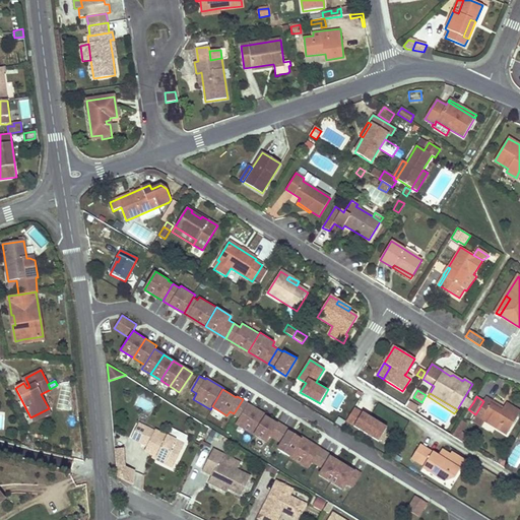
[(507,435),(519,412),(506,404),(503,408),(502,411),(491,405),(493,402),(485,397),(483,401),(475,414),(475,415),(483,420),(507,435)]
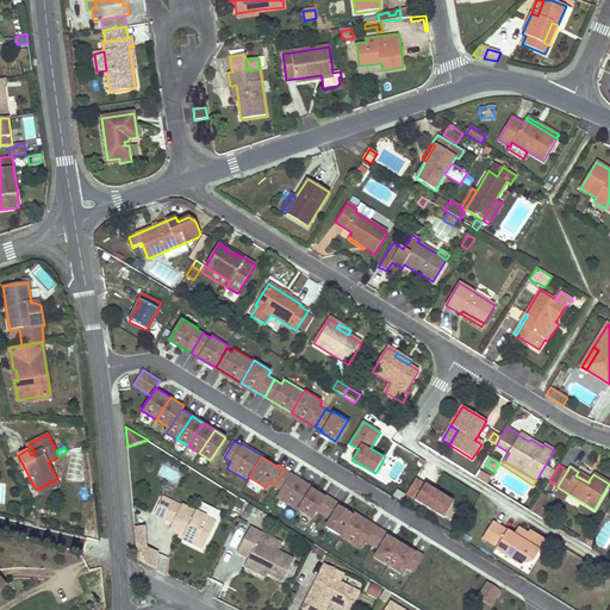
[(291,473),(285,468),(274,485),(280,489),(277,497),(297,509),(310,486),(311,484),(291,473)]
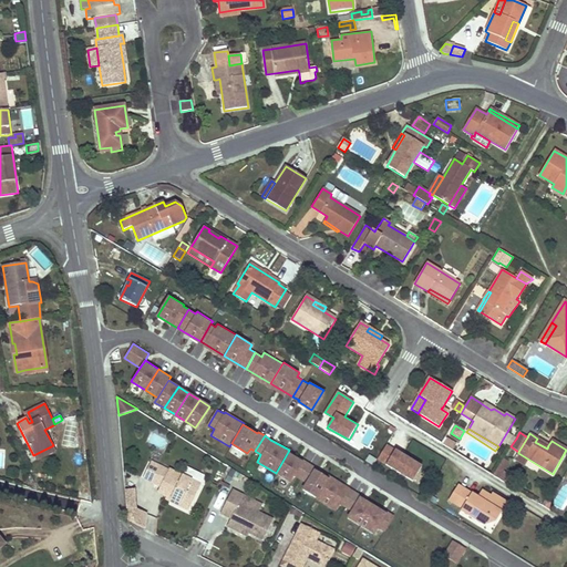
[(453,451),(456,444),(446,439),(443,444),(453,451)]
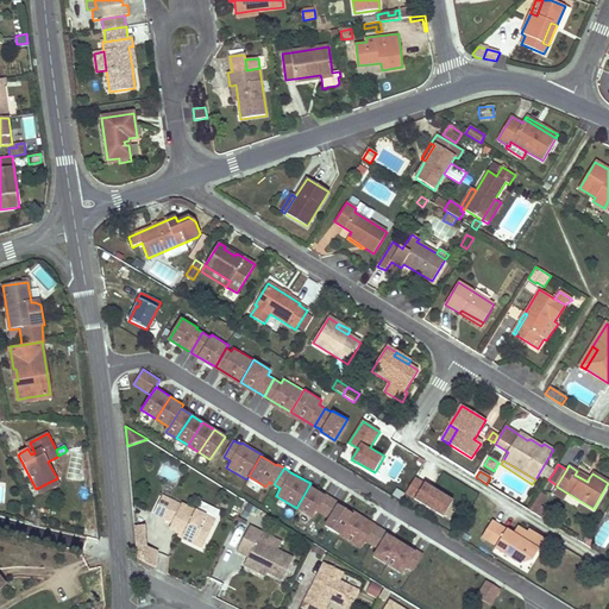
[(589,478),(577,471),(575,475),(588,482),(589,478)]
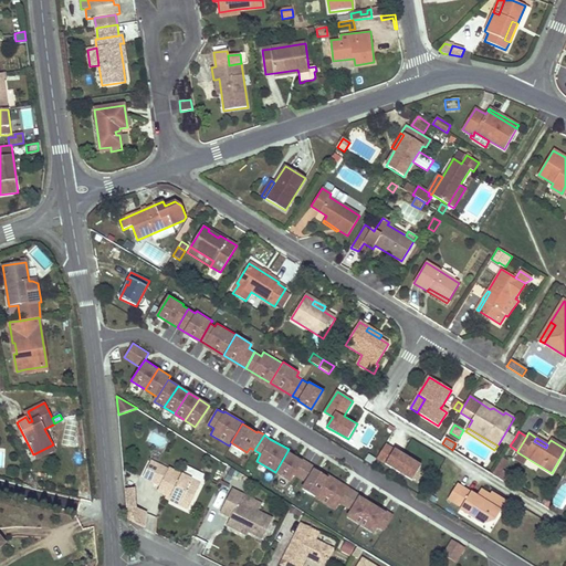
[(37,460),(55,450),(53,444),(33,454),(37,460)]
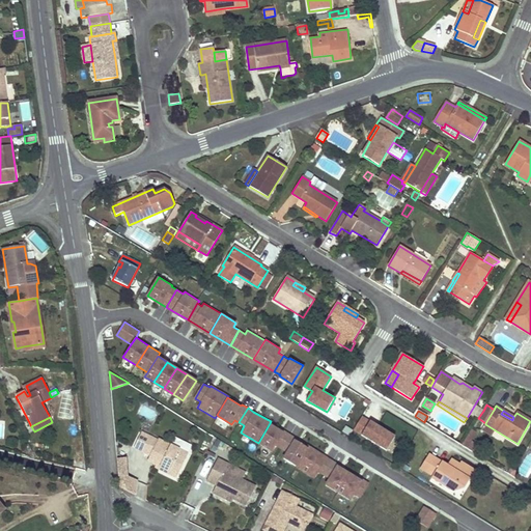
[(363,417),(354,430),(386,451),(396,436),(370,419),(369,421),(363,417)]
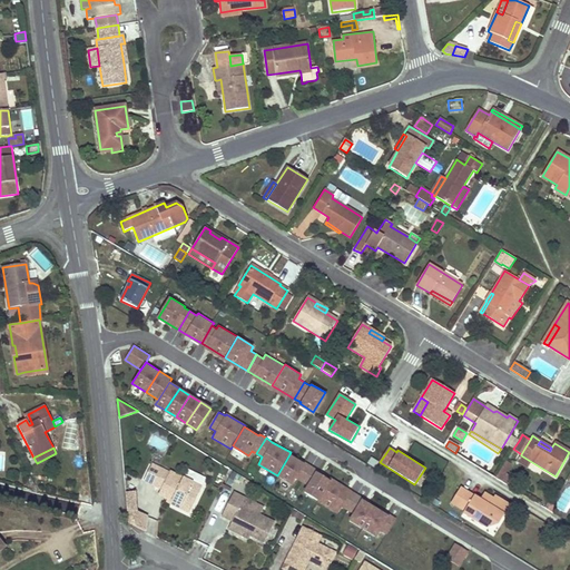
[(297,478),(302,481),(311,464),(305,461),(304,463),(290,454),(277,475),(293,484),(297,478)]
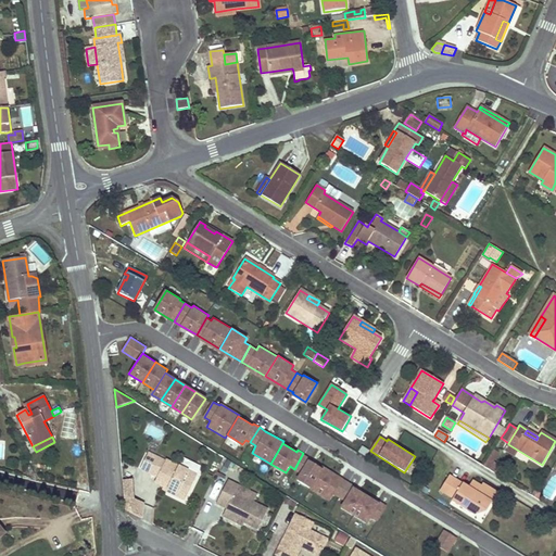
[(514,456),(517,450),(508,444),(504,451),(514,456)]
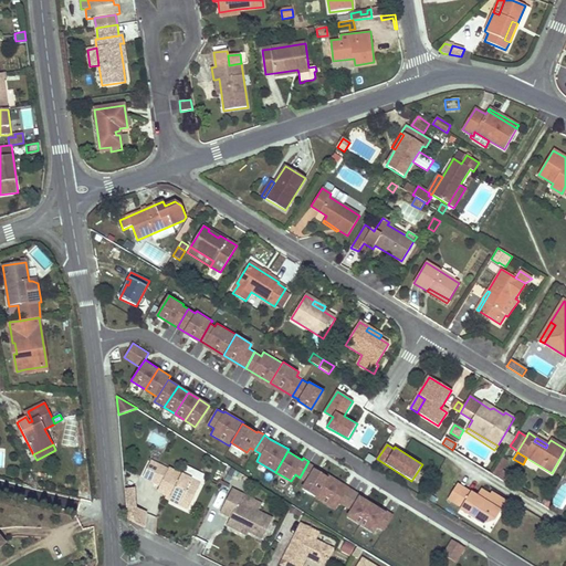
[(375,459),(369,454),(366,459),(373,463),(375,459)]
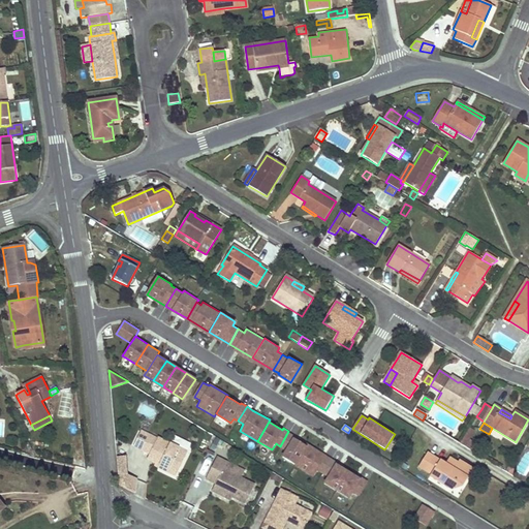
[(475,443),(469,439),(474,431),(470,428),(461,444),(471,450),(475,443)]
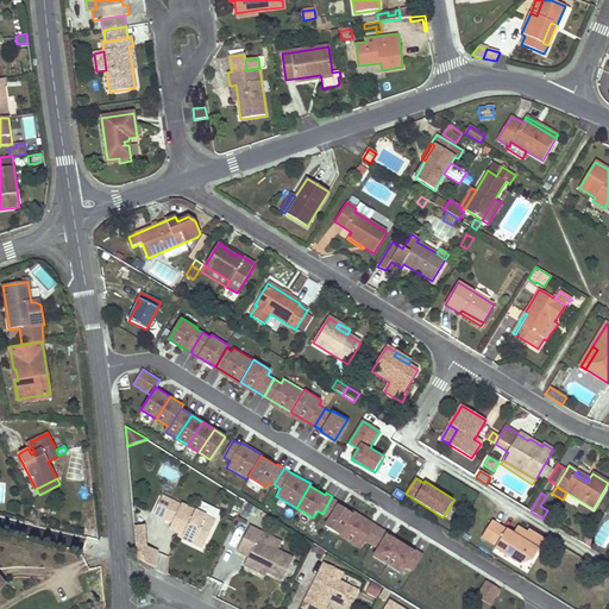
[(215,521),(181,504),(181,506),(162,496),(154,514),(173,522),(169,529),(180,534),(183,535),(182,539),(202,548),(215,521)]
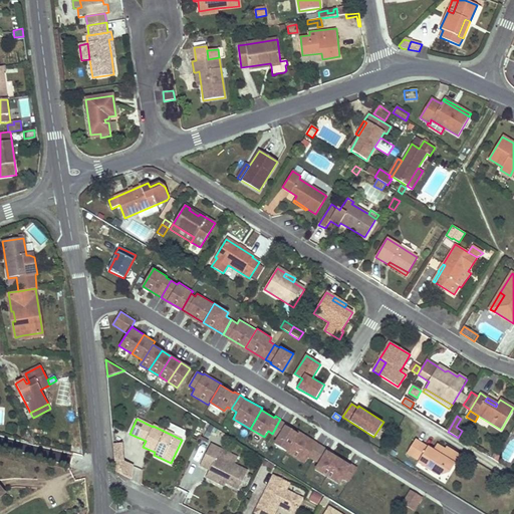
[(285,422),(280,419),(272,434),(277,437),(284,424),(285,422)]
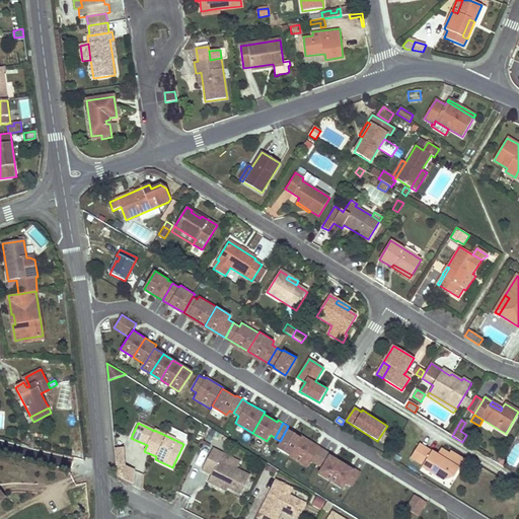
[(276,447),(291,456),(302,437),(287,428),(280,441),(276,447)]
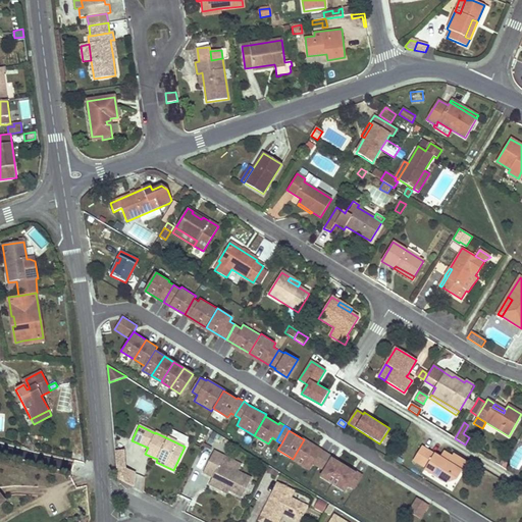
[(305,438),(304,439),(293,459),(292,460),(310,471),(315,464),(318,466),(326,451),(305,438)]
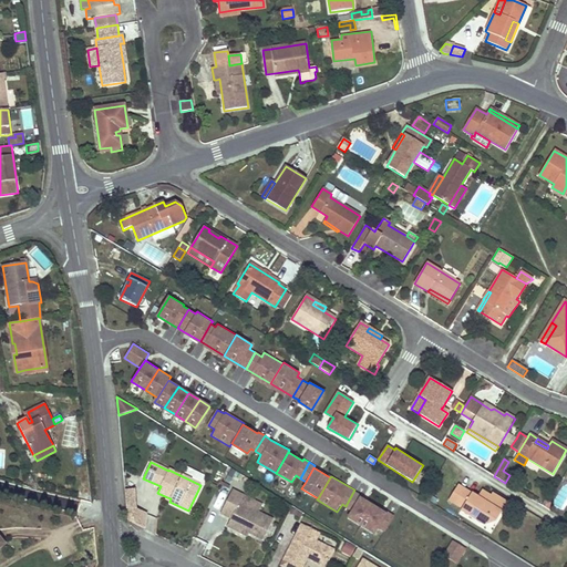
[(484,525),(494,508),(501,513),(507,503),(492,493),(491,496),(485,493),(481,500),(477,497),(457,485),(449,501),(462,508),(461,511),(484,525)]
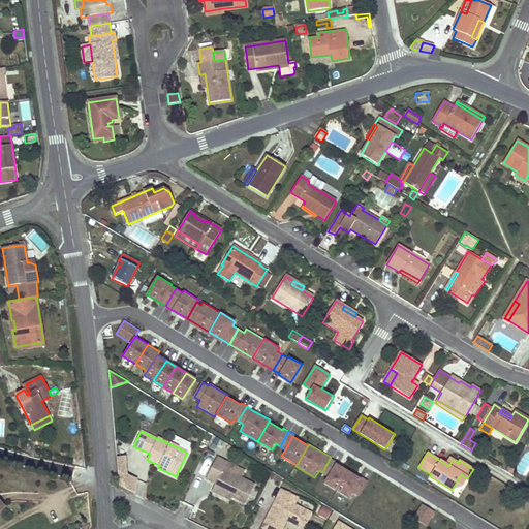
[(136,479),(128,475),(126,457),(117,458),(119,486),(134,493),(136,479)]
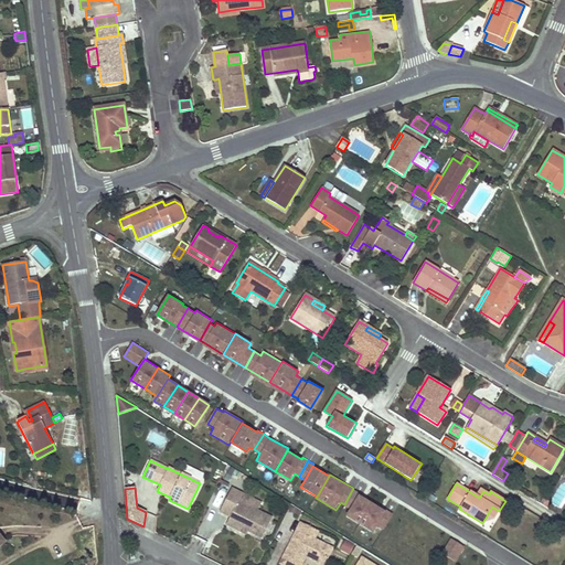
[(257,511),(238,501),(242,493),(232,488),(220,512),(230,516),(226,524),(243,533),(244,530),(247,531),(262,539),(272,518),(257,511)]
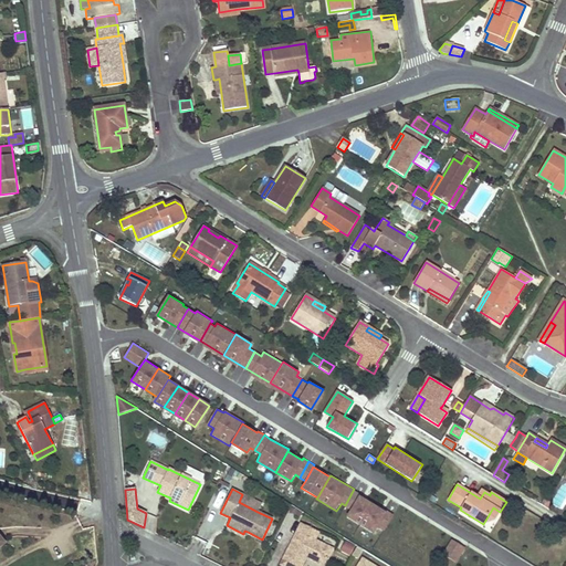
[(345,516),(360,525),(373,503),(358,494),(359,492),(354,489),(345,505),(350,507),(345,516)]
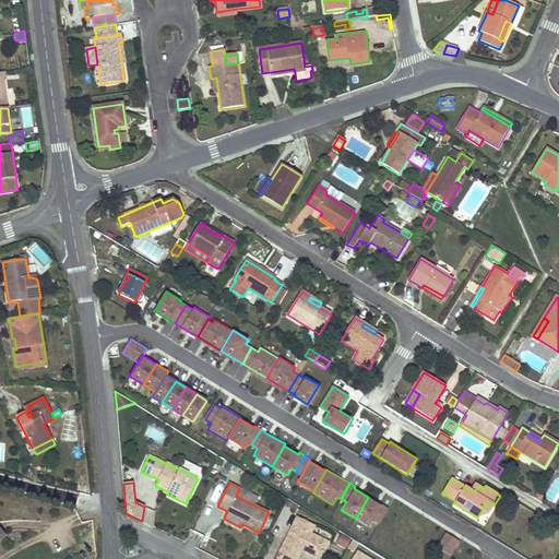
[(259,498),(239,488),(236,496),(254,506),(259,498)]
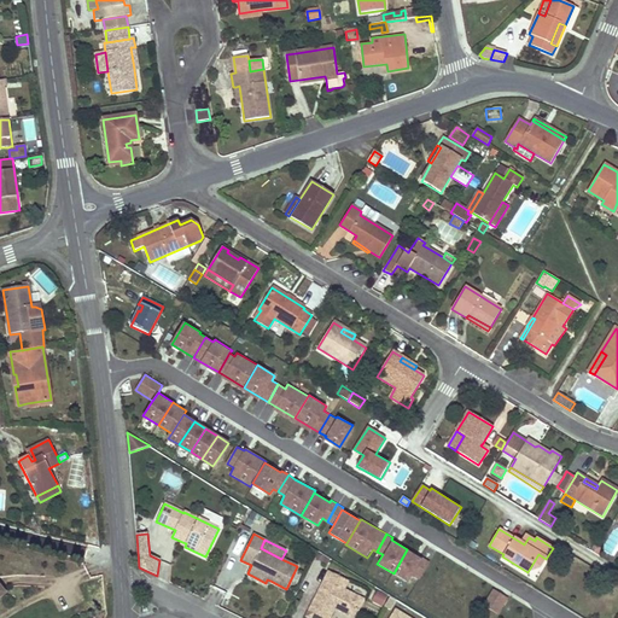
[(598,547),(600,542),(596,540),(590,551),(594,553),(598,547)]
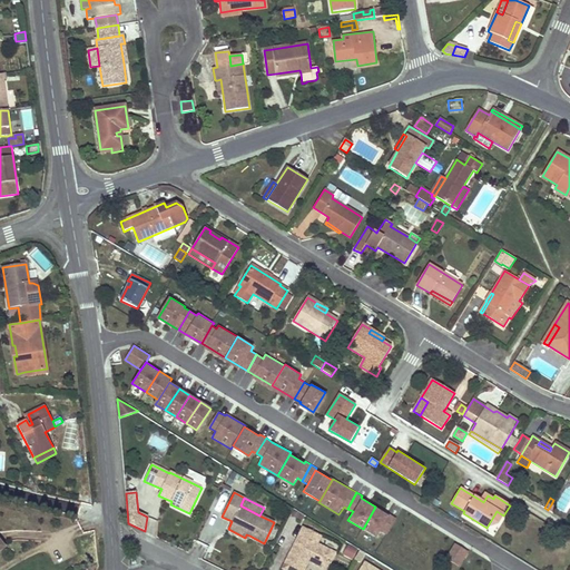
[(396,519),(375,507),(363,529),(376,537),(380,531),(386,534),(396,519)]
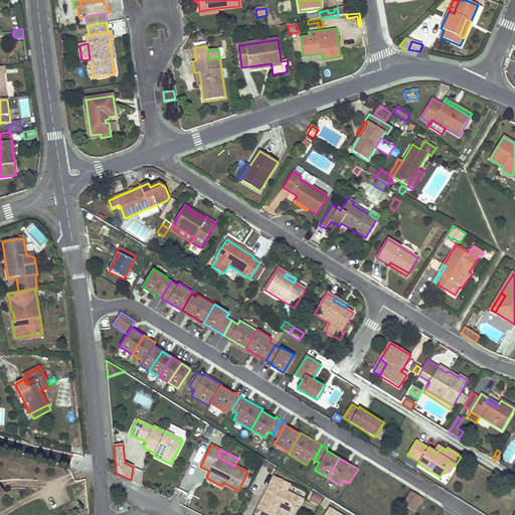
[(450,474),(455,466),(449,462),(440,477),(450,474)]
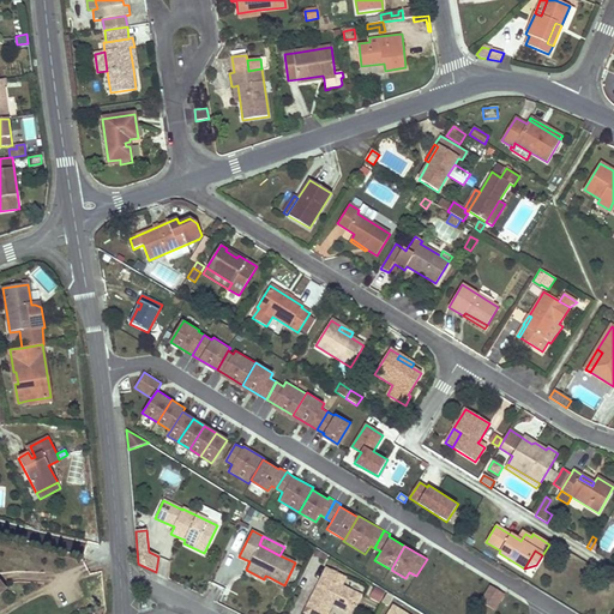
[(168,575),(170,561),(162,560),(160,572),(168,575)]
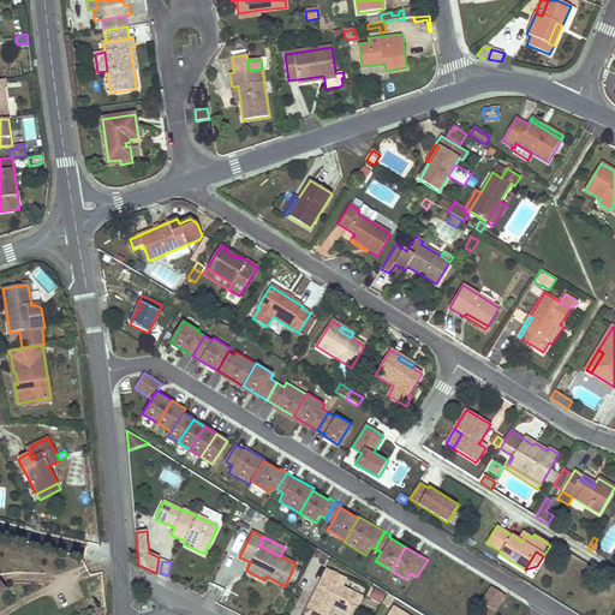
[(350,614),(352,614),(362,597),(341,587),(346,578),(327,568),(304,614),(308,614),(328,614),(333,607),(334,603),(338,605),(335,608),(350,614)]
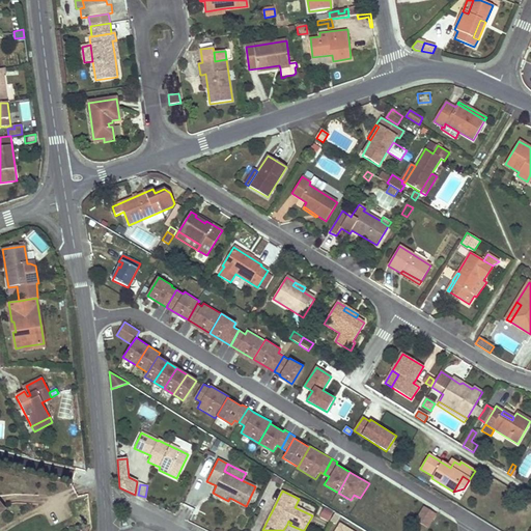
[(437,512),(423,505),(415,520),(428,528),(437,512)]
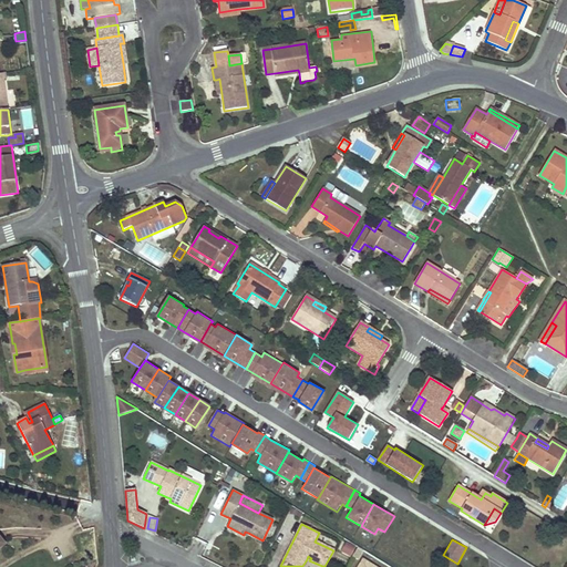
[(354,546),(346,542),(340,553),(348,557),(354,546)]
